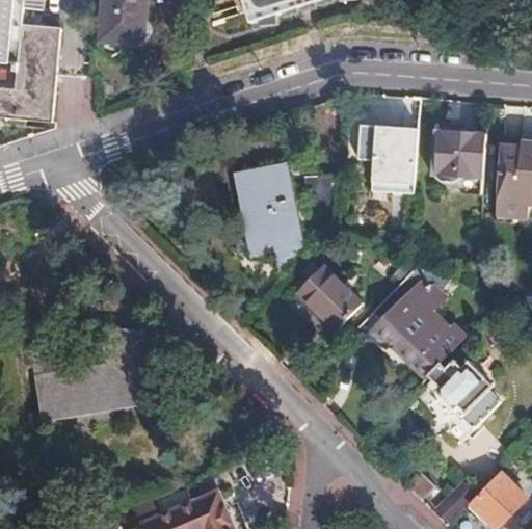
[(0,0),(0,117),(54,122),(62,27),(24,23),(26,0),(0,0)]
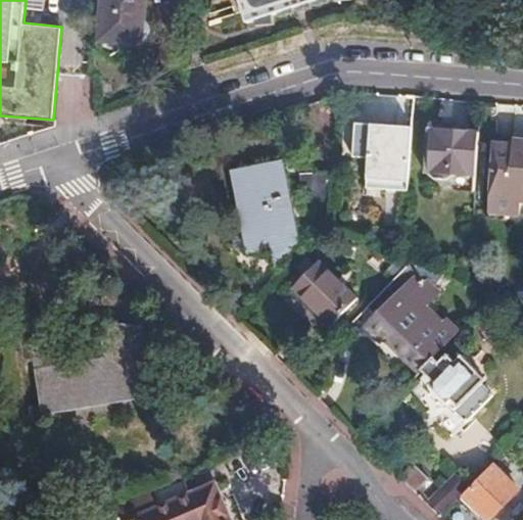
[(51,10),(51,0),(32,0),(32,10),(51,10)]
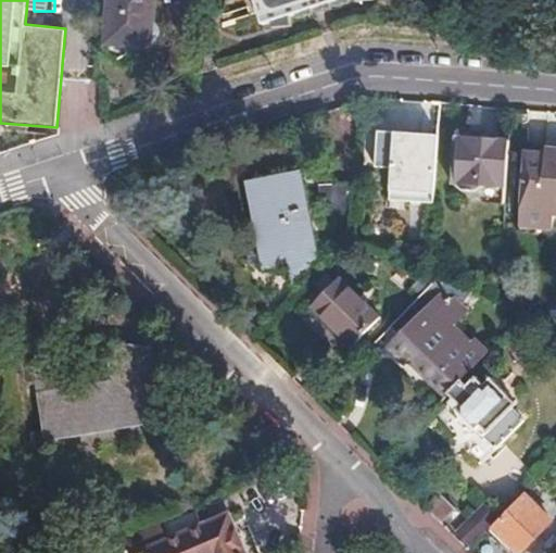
[(152,20),(153,0),(106,0),(104,40),(105,47),(110,52),(114,54),(119,54),(124,51),(128,45),(149,46),(150,40),(154,36),(155,29),(152,20)]
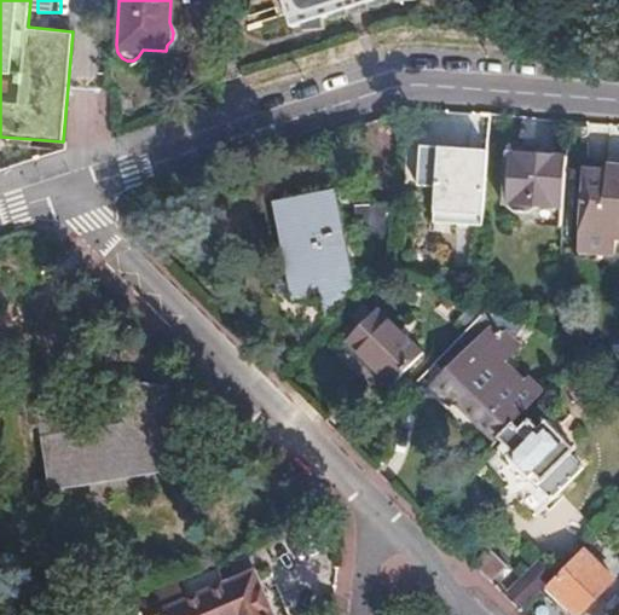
[(278,0),(285,23),(359,0),(278,0)]
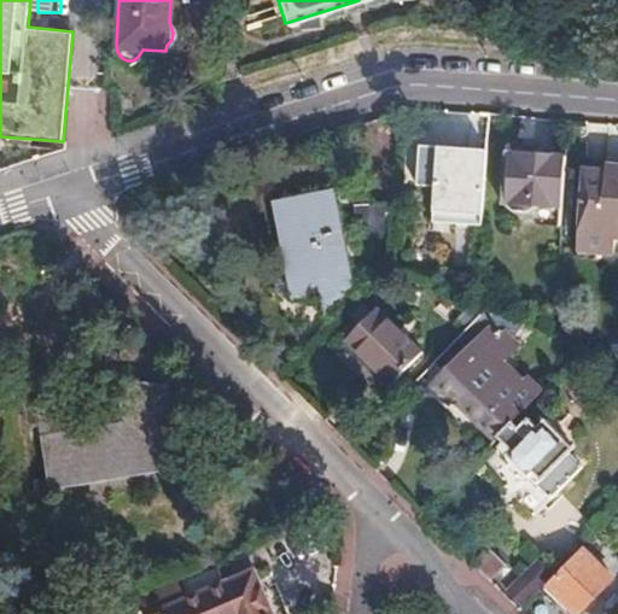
[(481,226),(487,148),(419,145),(417,185),(433,186),(431,221),(481,226)]
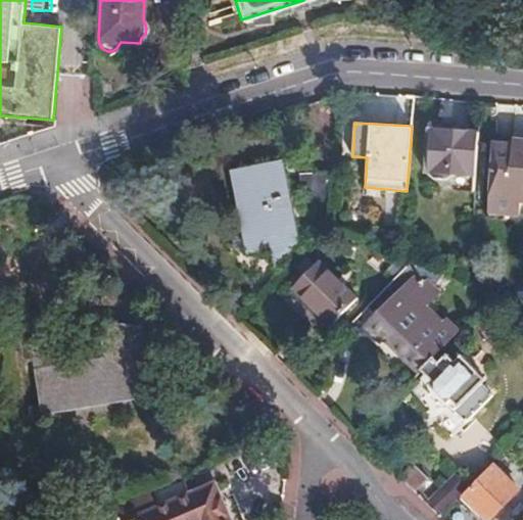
[(476,175),(479,132),(427,128),(423,171),(476,175)]
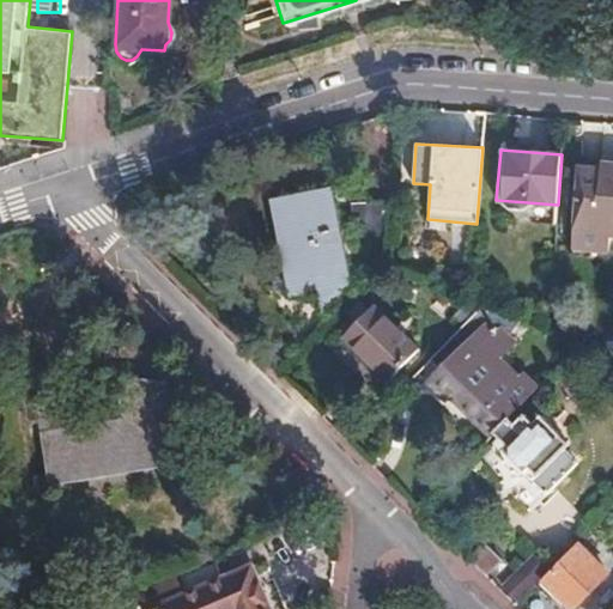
[(612,235),(612,169),(576,168),(569,248),(610,250),(611,235),(612,235)]
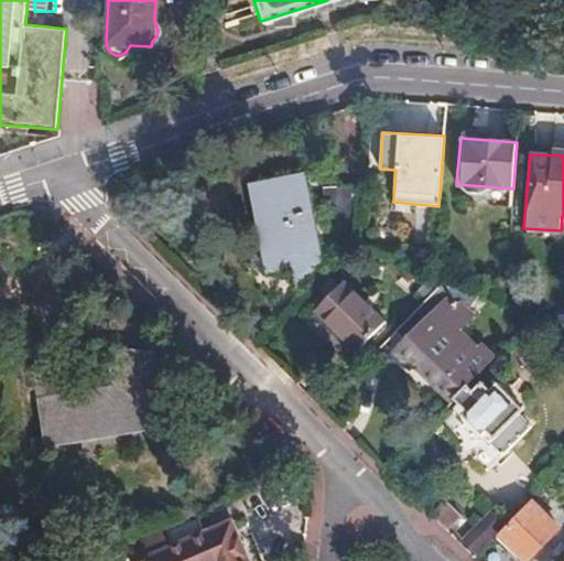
[(320,263),(302,172),(251,183),(266,252),(252,256),(250,260),(253,269),(259,272),(270,269),(270,271),(293,266),(295,274),(301,282),(320,263)]
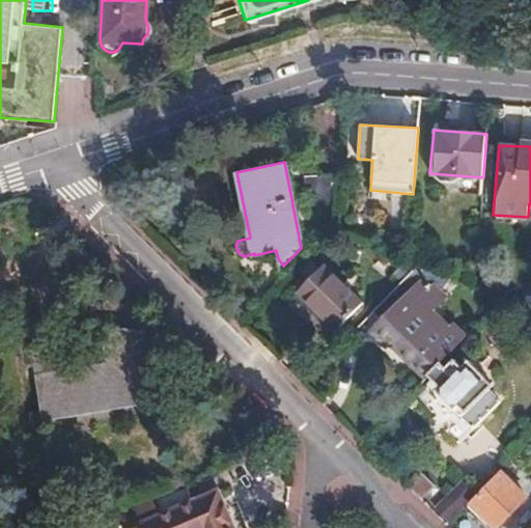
[(331,198),(328,171),(301,173),(303,199),(331,198)]
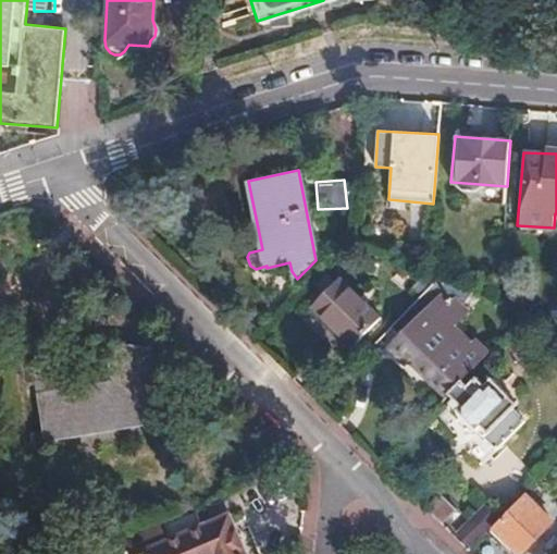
[(438,277),(391,327),(400,336),(390,347),(405,361),(408,357),(446,394),(447,392),(477,362),(489,351),(475,339),(471,342),(454,324),(468,311),(461,305),(474,292),(438,277)]
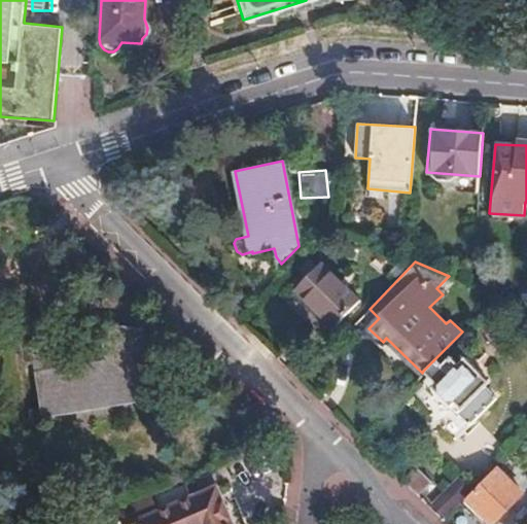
[(361,303),(322,264),(295,290),(335,329),(361,303)]
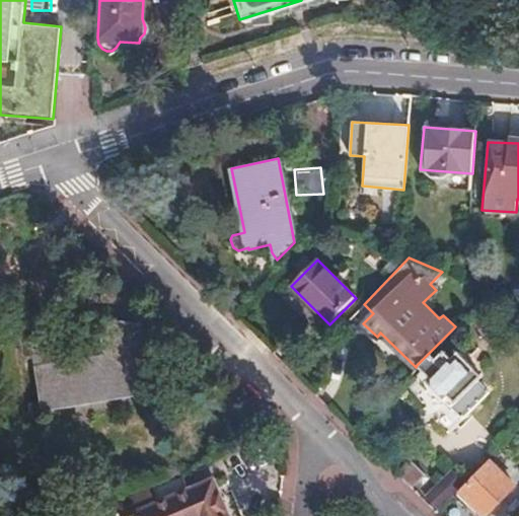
[(492,304),(495,297),(488,293),(480,300),(492,304)]
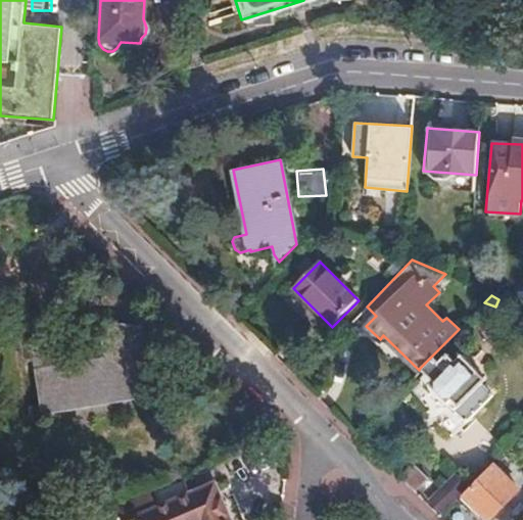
[(144,387),(136,331),(103,326),(108,357),(81,361),(80,359),(65,361),(58,318),(19,324),(24,358),(41,356),(48,403),(144,387)]
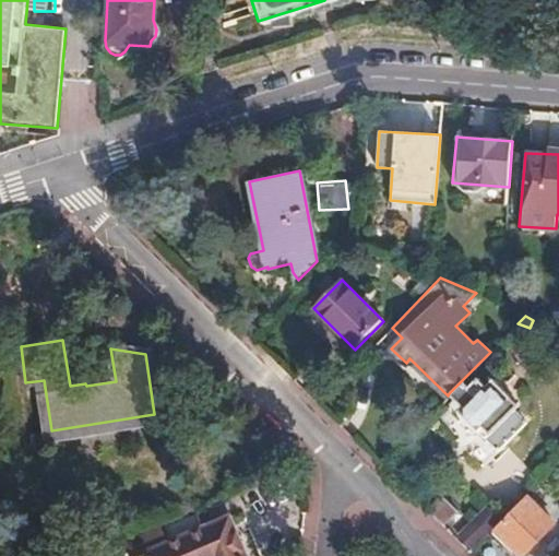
[(484,371),(478,364),(449,393),(454,398),(450,403),(458,411),(454,417),(454,422),(455,426),(459,432),(464,434),(470,435),(479,430),(486,438),(499,424),(518,405),(491,379),(485,386),(477,378),(484,371)]
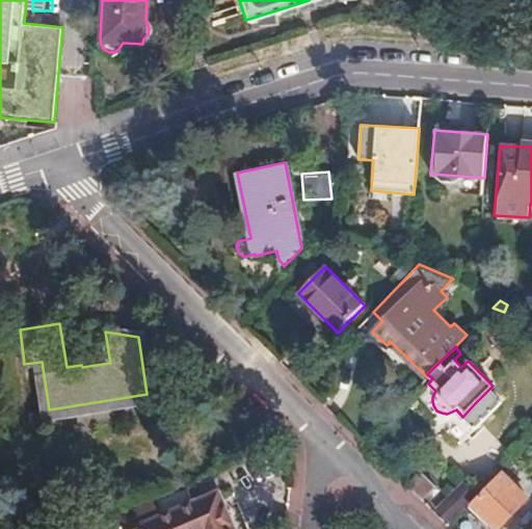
[(493,386),(475,403),(486,415),(505,397),(493,386)]
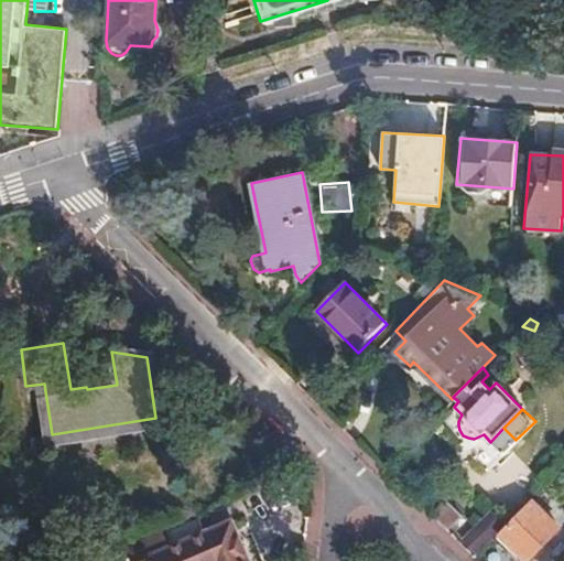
[(441,482),(420,504),(434,517),(436,515),(452,530),(464,518),(448,502),(455,495),(441,482)]
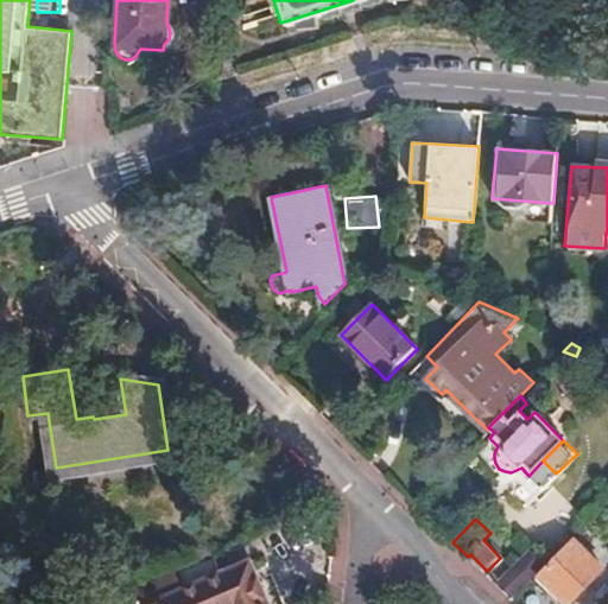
[(601,567),(570,538),(530,578),(556,603),(562,597),(568,601),(601,567)]
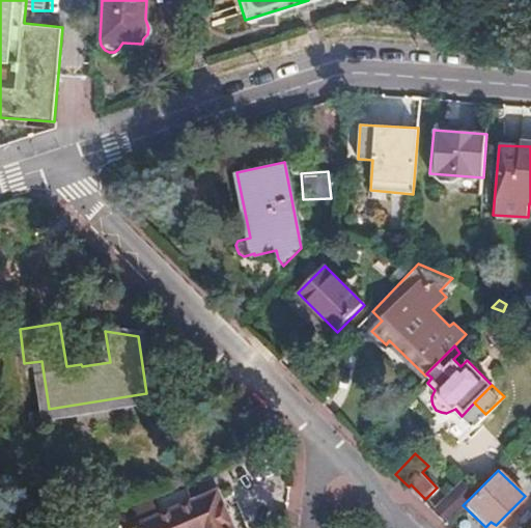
[(472,491),(462,480),(435,508),(446,519),(472,491)]
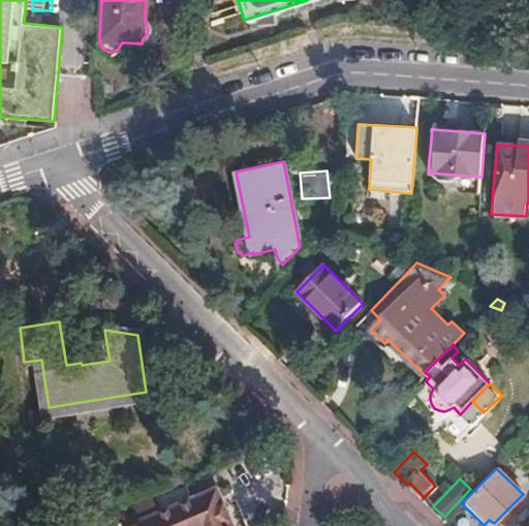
[(232,525),(216,483),(122,522),(123,525),(232,525)]
